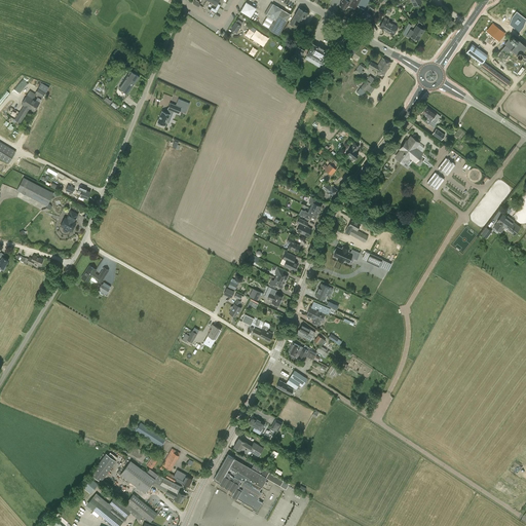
[(342,0),(339,5),(345,9),(348,4),(357,9),(359,6),(364,9),(370,0),(342,0)]
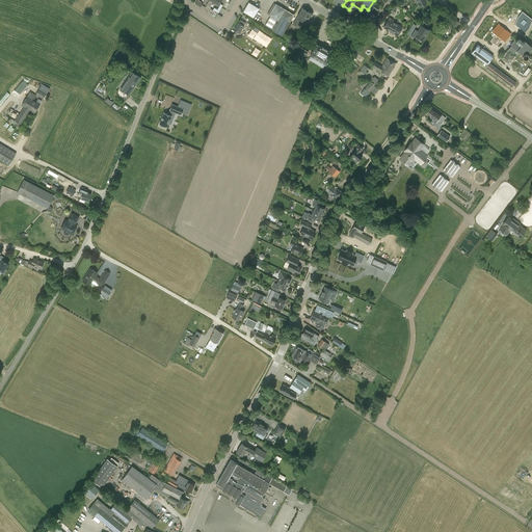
[(248,2),(243,11),(254,18),(259,8),(248,2)]
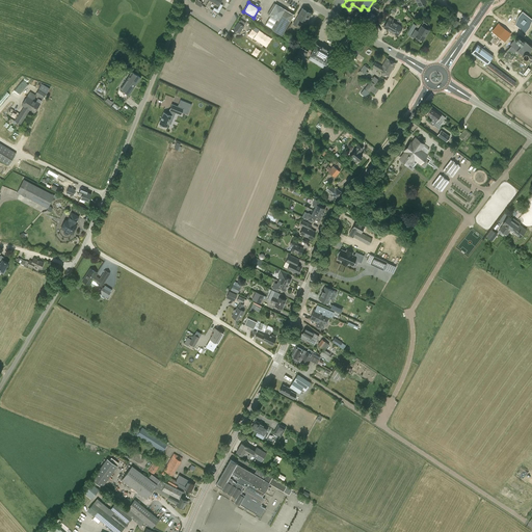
[(268,14),(269,15),(276,20),(271,28),(273,29),(272,29),(282,34),(285,29),(286,29),(288,26),(287,25),(290,20),(293,15),(275,4),(274,3),(268,14)]
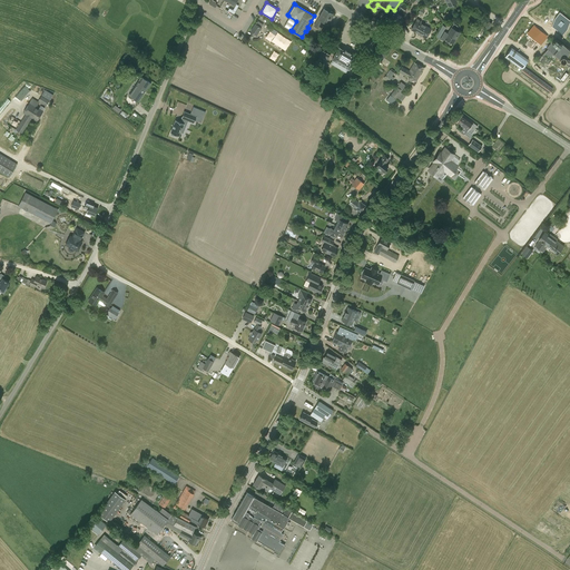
[(402,16),(399,13),(401,10),(404,12),(406,7),(401,3),(395,11),(389,20),(396,26),(399,21),(401,22),(403,19),(402,17),(402,16)]
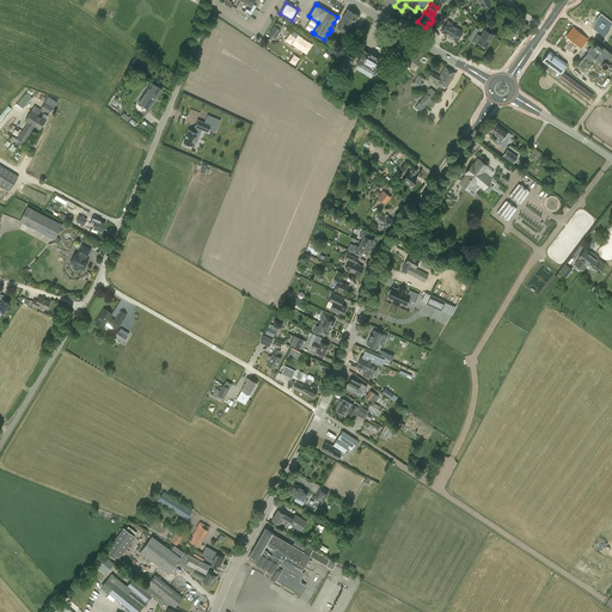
[(348,10),(342,20),(337,28),(342,31),(344,26),(346,26),(348,24),(352,26),(357,16),(348,10)]
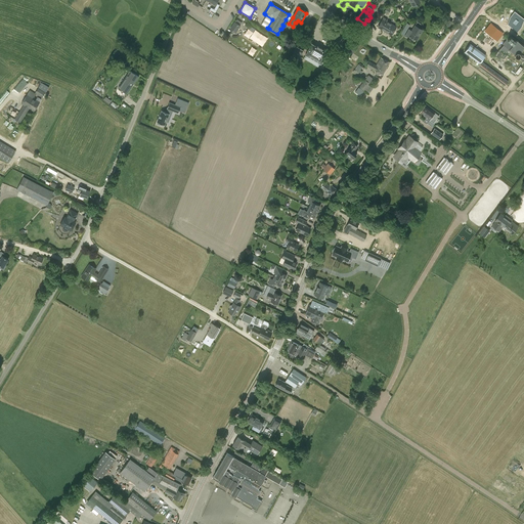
[(510,17),(507,25),(517,32),(521,27),(523,18),(514,11),(510,17)]
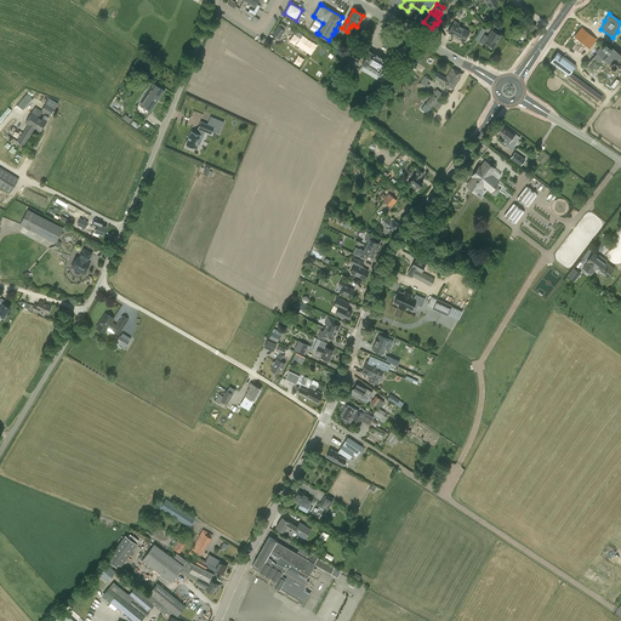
[(469,32),(459,26),(460,23),(454,20),(448,32),(463,41),(469,32)]
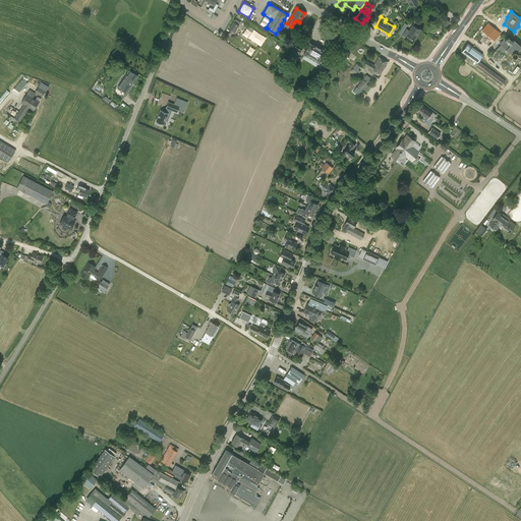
[(229,29),(235,33),(239,25),(233,21),(229,29)]
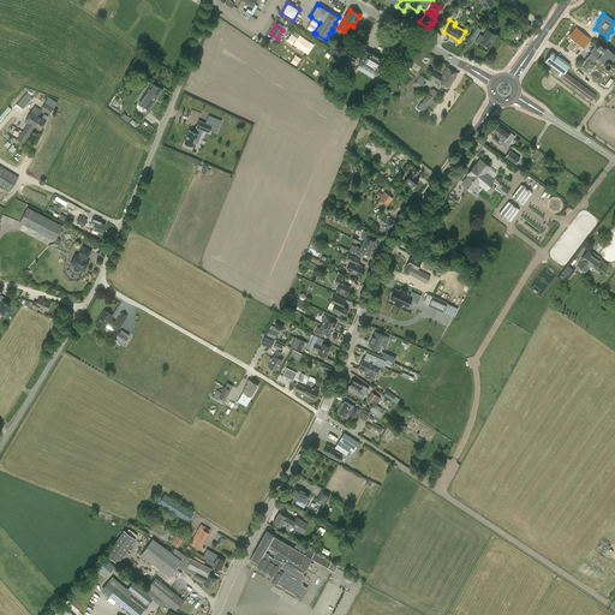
[(470,40),(473,42),(481,29),(477,27),(470,40)]
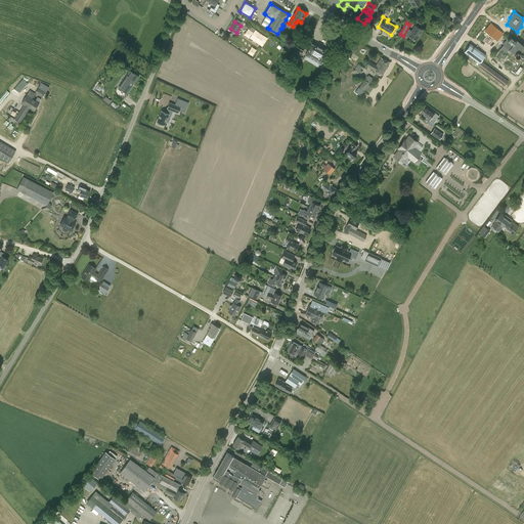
[(415,26),(411,31),(408,29),(404,36),(408,39),(410,36),(417,40),(423,30),(415,26)]
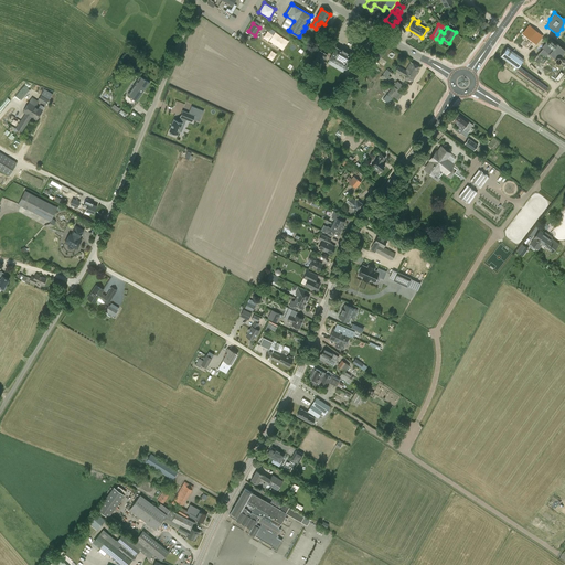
[(531,28),(525,35),(528,38),(534,30),(531,28)]
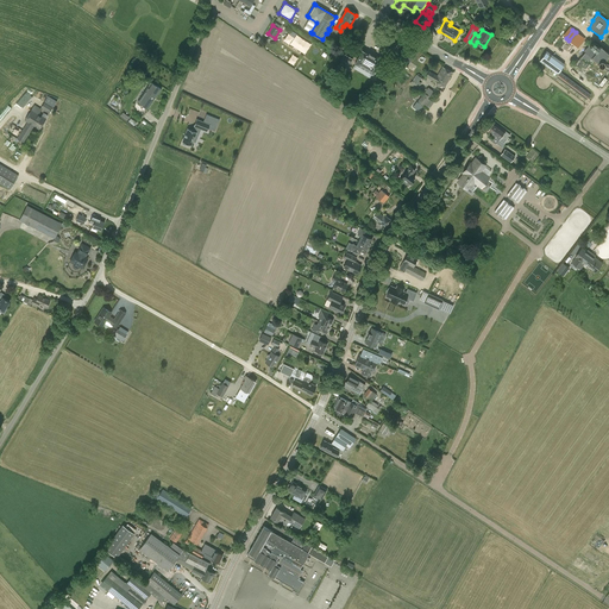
[(290,46),(307,54),(312,42),(295,35),(290,46)]
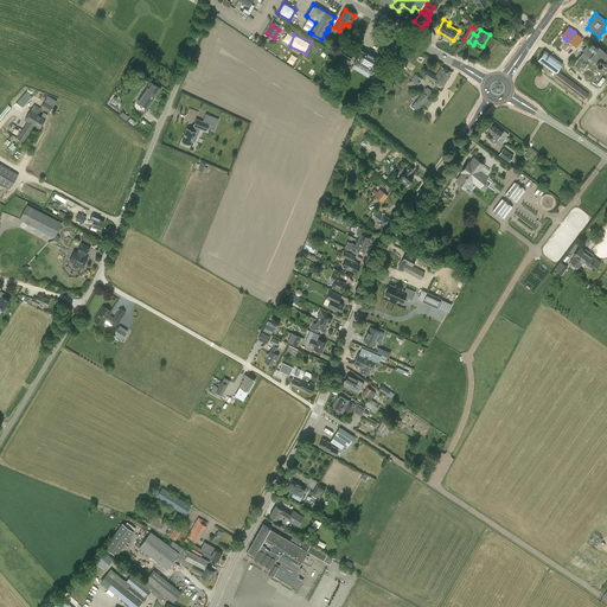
[(579,36),(573,44),(575,46),(582,38),(579,36)]
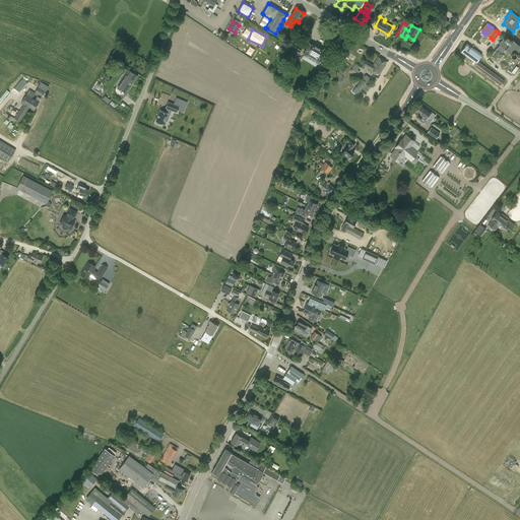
[(519,46),(513,40),(512,41),(505,49),(509,53),(509,55),(510,57),(511,58),(513,59),(514,59),(516,58),(519,59),(519,55),(518,55),(517,52),(518,51),(519,52),(519,46)]
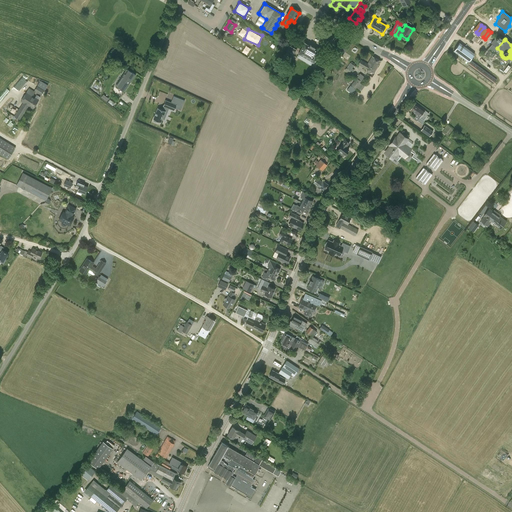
[(255,53),(263,56),(267,45),(260,42),(255,53)]
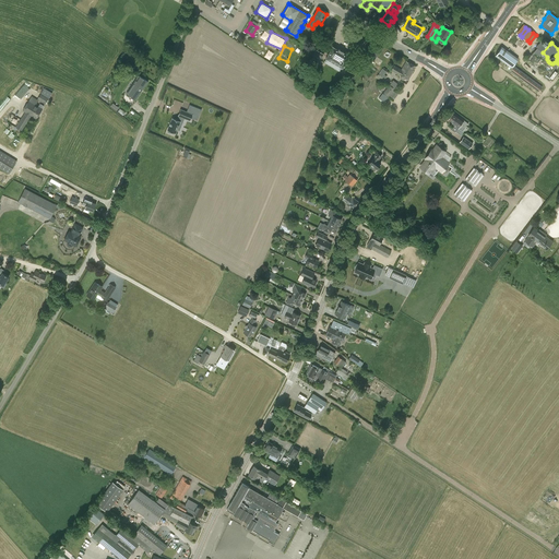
[(346,61),(348,56),(343,52),(339,49),(339,50),(332,46),(325,58),(326,58),(342,67),(342,68),(343,66),(346,68),(348,62),(346,61)]
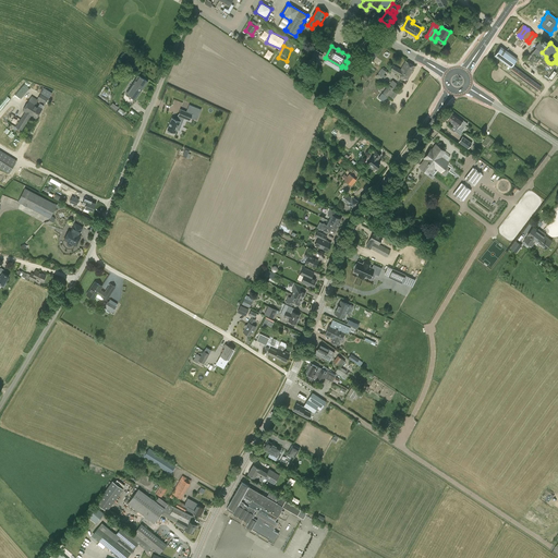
[(512,65),(516,60),(517,58),(501,46),(494,56),(510,68),(512,65)]
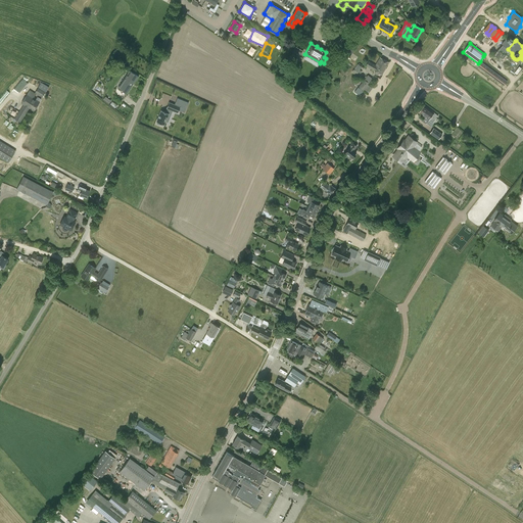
[(296,47),(289,58),(296,62),(302,51),(296,47)]
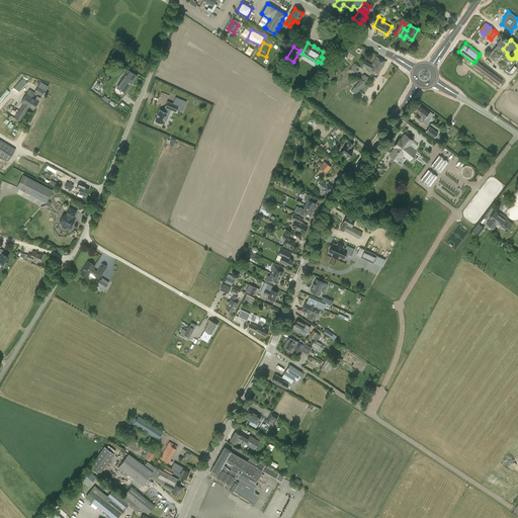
[(385,62),(376,57),(372,65),(365,61),(363,65),(378,74),(385,62)]
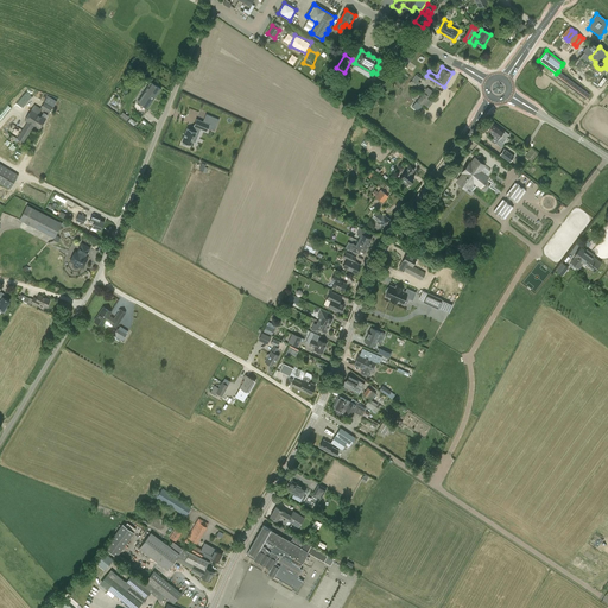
[(590,94),(558,71),(556,74),(555,77),(581,96),(578,100),(583,103),(590,94)]
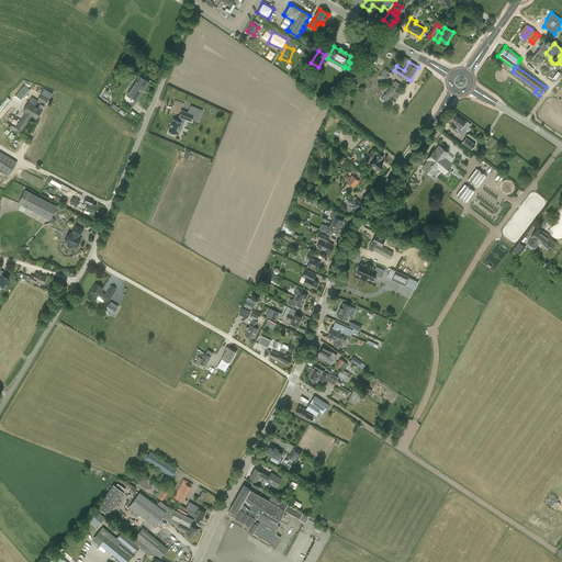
[(139,76),(127,94),(136,100),(148,81),(139,76)]
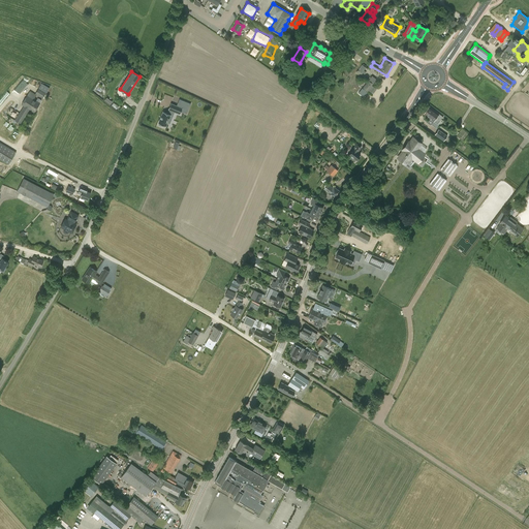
[(363,88),(367,92),(376,80),(372,75),(363,88)]
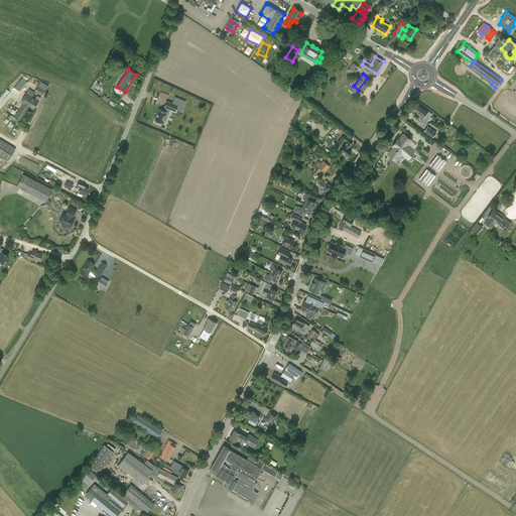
[(40,82),(37,86),(45,91),(48,86),(40,82)]
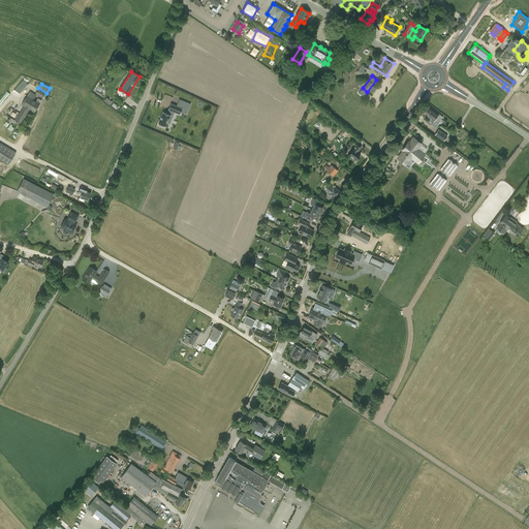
[(43,98),(45,93),(38,89),(35,94),(43,98)]
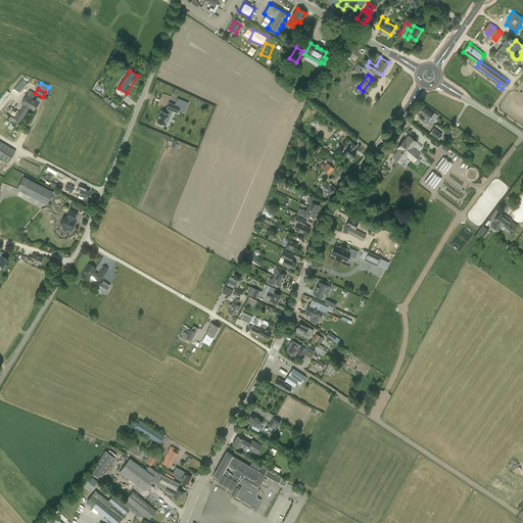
[(20,123),(29,107),(34,110),(40,102),(33,98),(36,94),(30,90),(21,103),(24,104),(14,119),(20,123)]
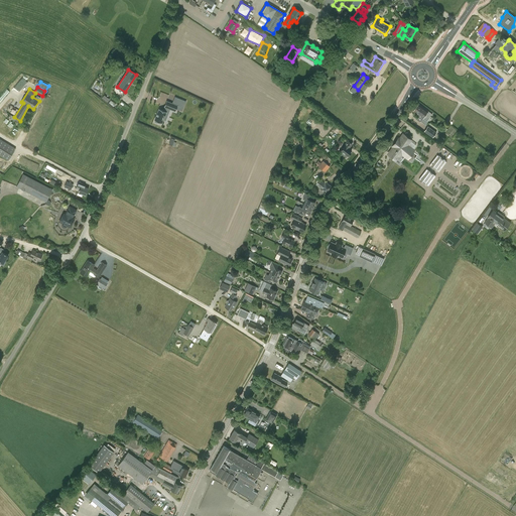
[(159,109),(154,120),(155,120),(155,121),(159,123),(159,122),(162,123),(163,119),(165,120),(167,116),(165,115),(166,112),(168,108),(175,111),(178,106),(166,101),(164,107),(165,107),(163,110),(159,109)]
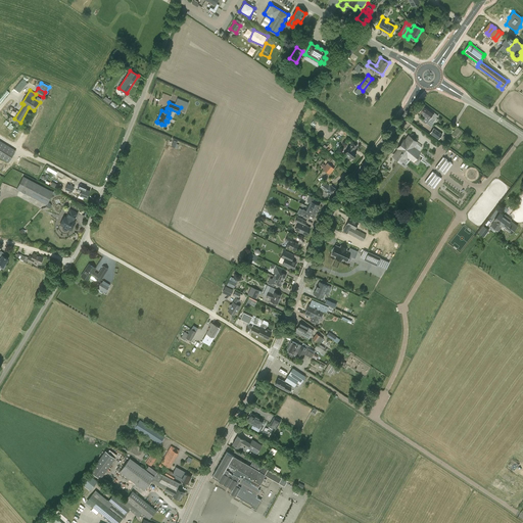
[(438,115),(434,112),(429,108),(424,105),(419,112),(424,116),(428,120),(426,123),(431,127),(432,126),(433,124),(433,123),(438,115)]
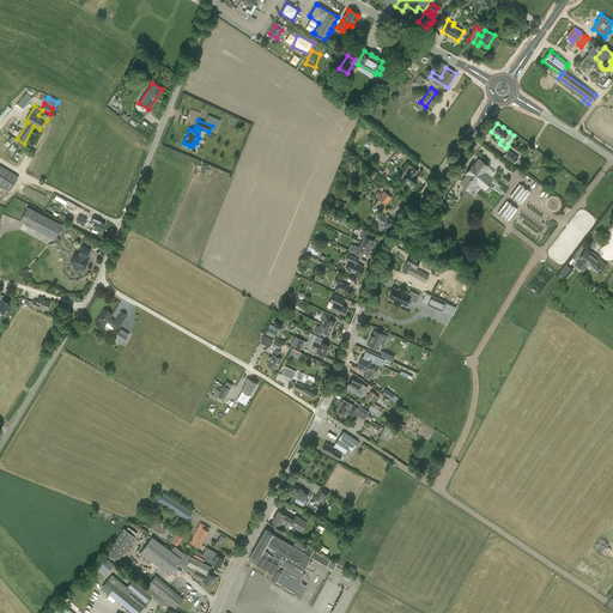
[(508,150),(504,156),(514,163),(519,157),(508,150)]
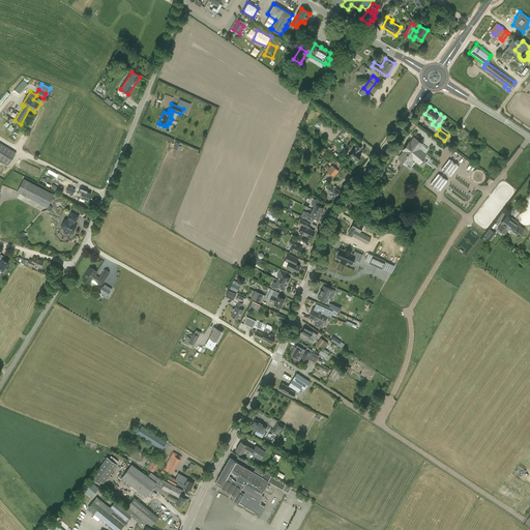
[(420,144),(414,139),(409,146),(407,145),(405,148),(407,149),(400,157),(406,163),(412,154),(418,159),(422,154),(416,149),(420,144)]
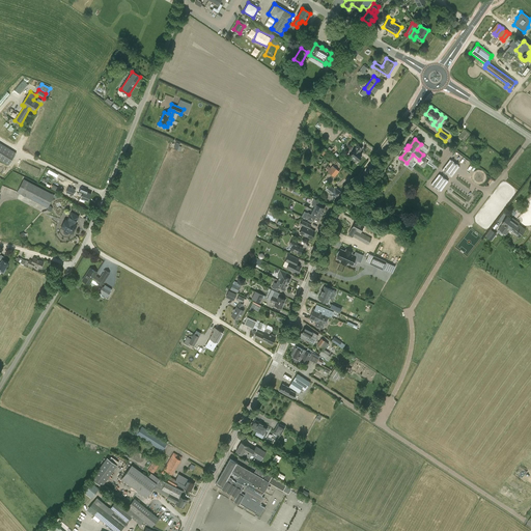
[(16,152),(0,142),(0,160),(8,165),(16,152)]
